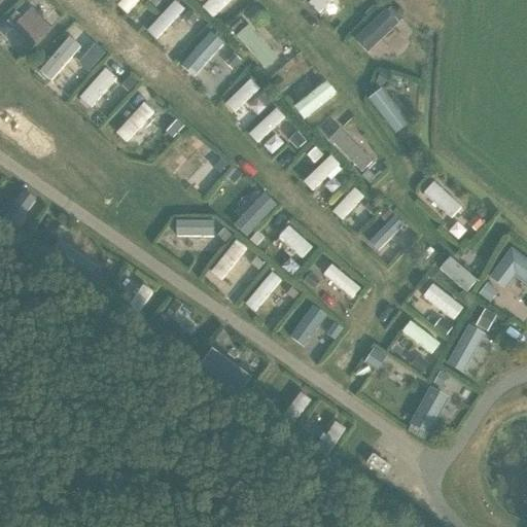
[(120,0),(115,6),(129,18),(142,0),(120,0)]
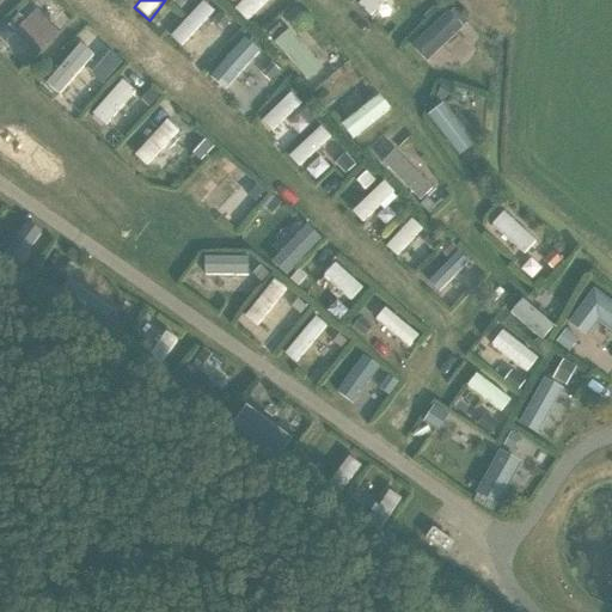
[(184,50),(218,14),(203,0),(170,37),(184,50)]
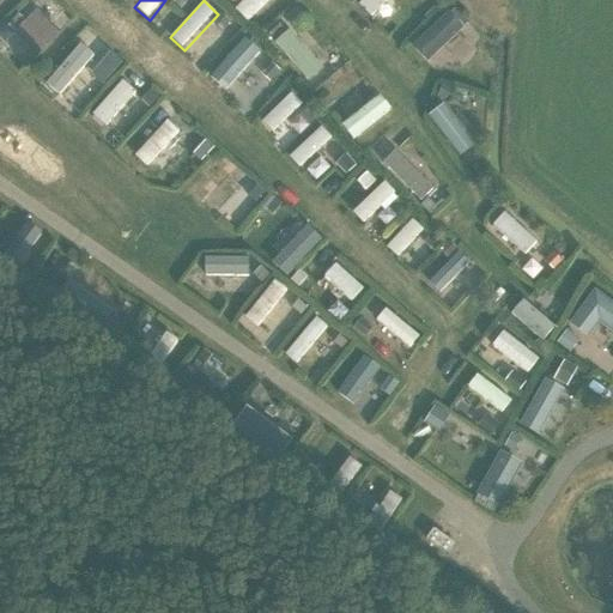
[(243,0),(237,7),(253,22),(272,0),(243,0)]
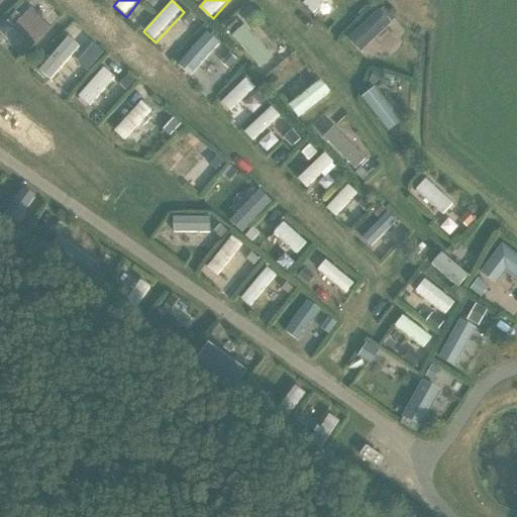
[(304,0),(311,8),(321,0),(304,0)]
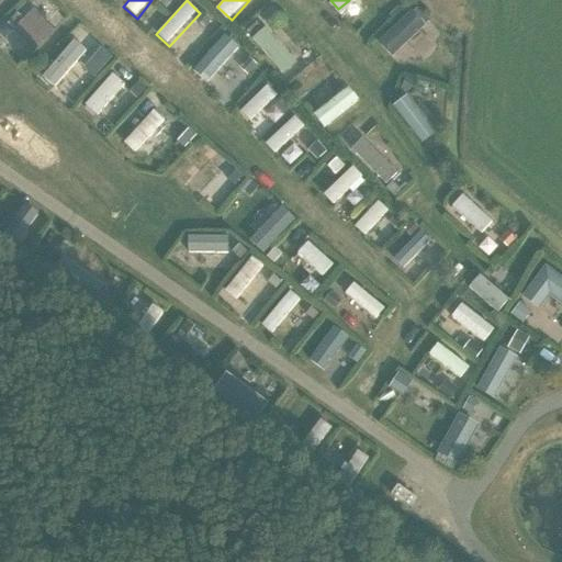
[(27,15),(13,32),(35,53),(49,36),(27,15)]
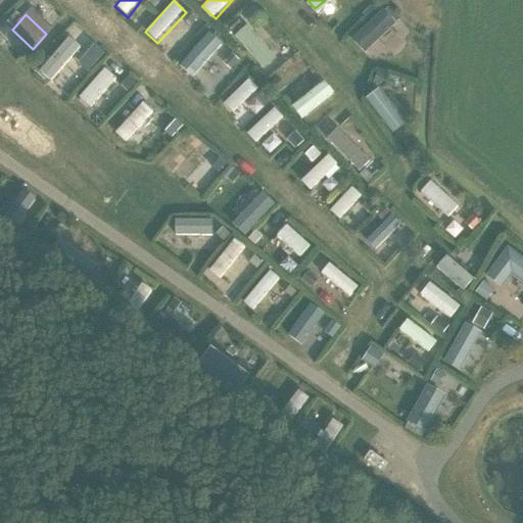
[(249,22),(237,31),(259,65),(273,56),(249,22)]
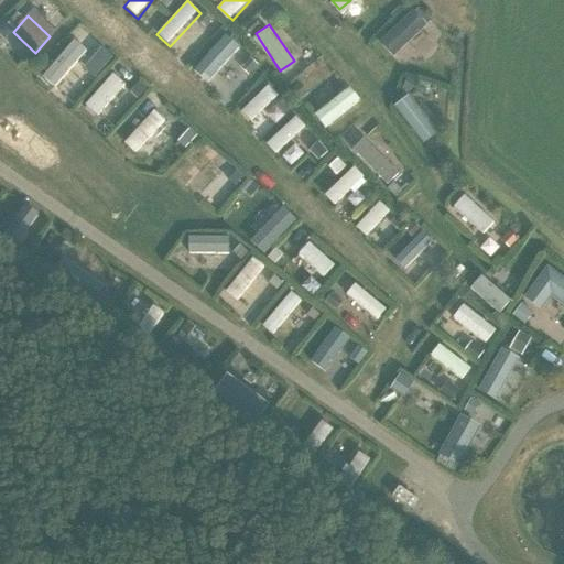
[(192,76),(210,89),(241,45),(221,32),(192,76)]
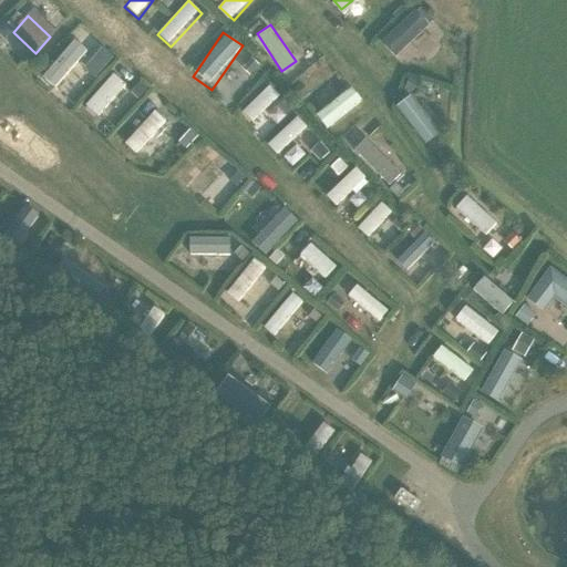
[(73,106),(102,60),(71,41),(41,88),(73,106)]
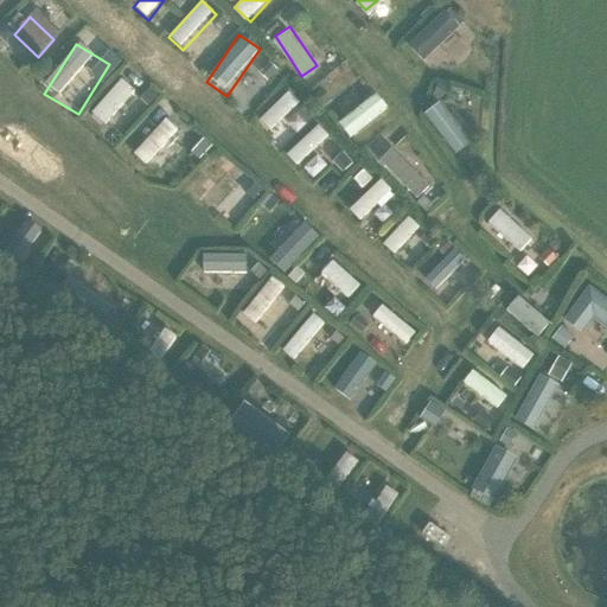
[(262,59),(225,100),(244,116),(281,76),(262,59)]
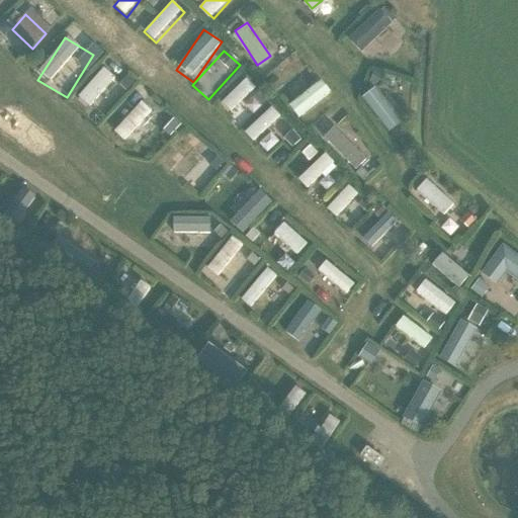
[(76,97),(90,112),(119,85),(105,70),(76,97)]
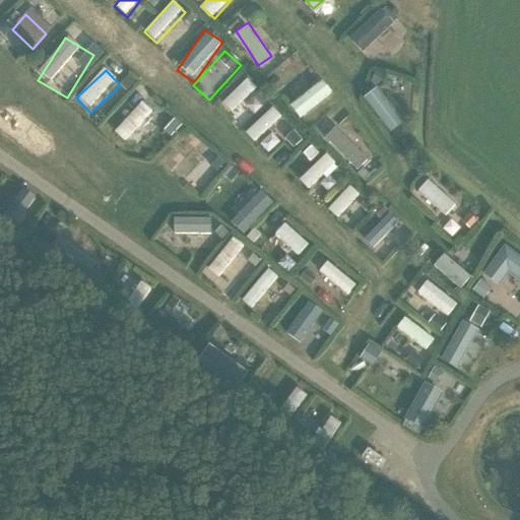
[(220,105),(235,119),(261,93),(247,79),(220,105)]
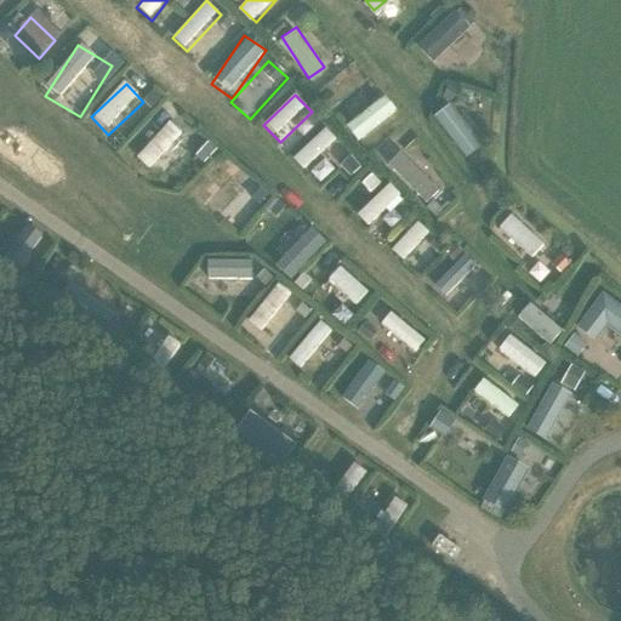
[(385,95),(345,129),(360,147),(400,112),(385,95)]
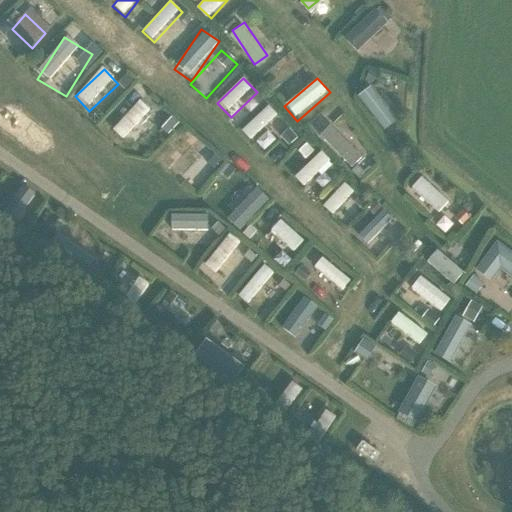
[(357,94),(379,126),(394,116),(372,84),(357,94)]
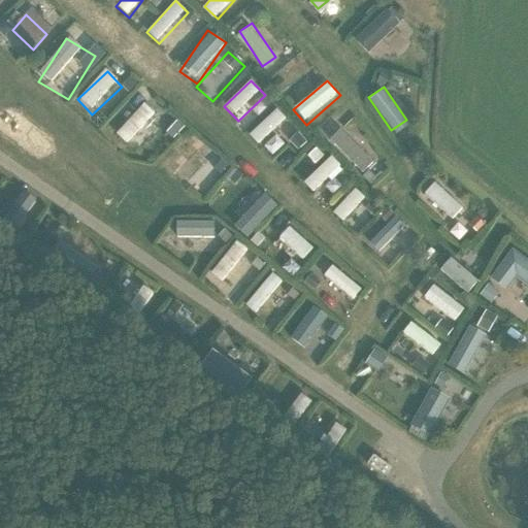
[(130,134),(146,116),(133,104),(117,122),(130,134)]
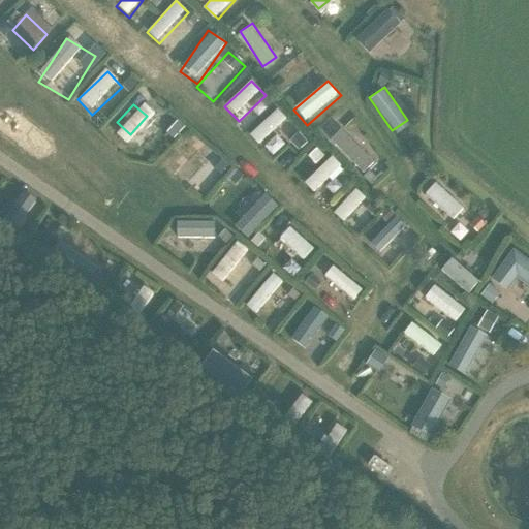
[(254,136),(266,147),(279,132),(290,143),(299,134),(275,113),(254,136)]
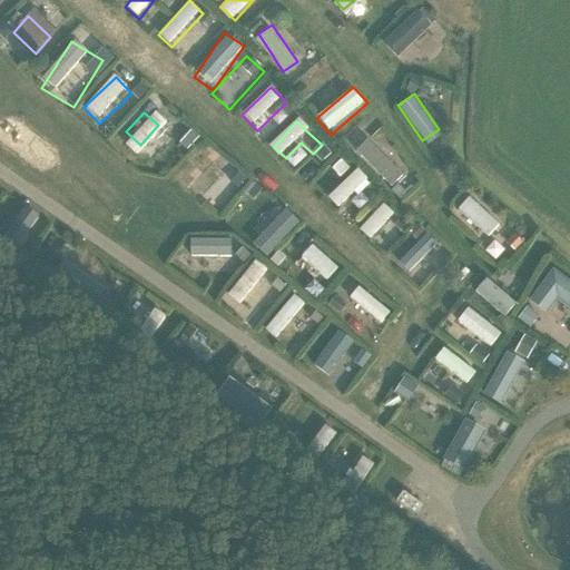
[(185,130),(160,163),(177,175),(202,143),(185,130)]
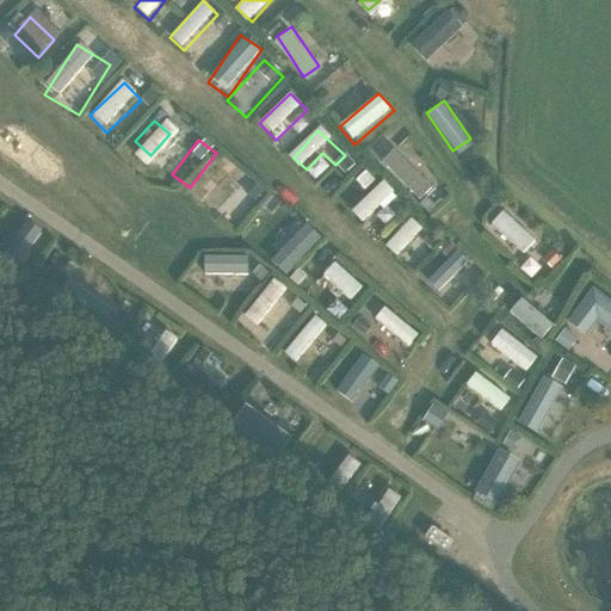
[(421,202),(438,185),(397,146),(381,162),(421,202)]
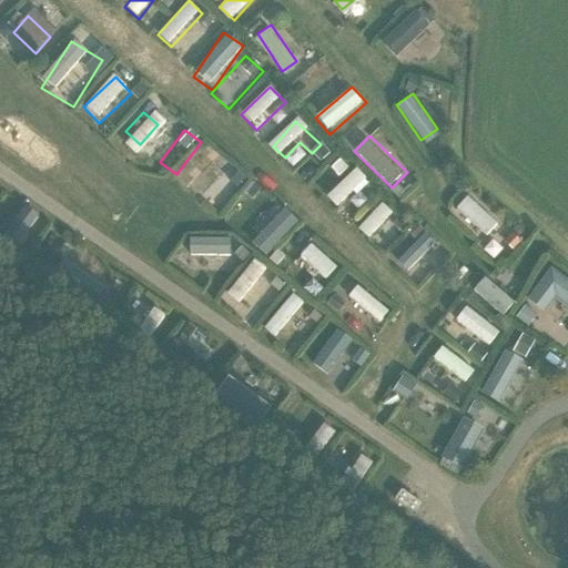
[(240,185),(212,160),(185,188),(213,213),(240,185)]
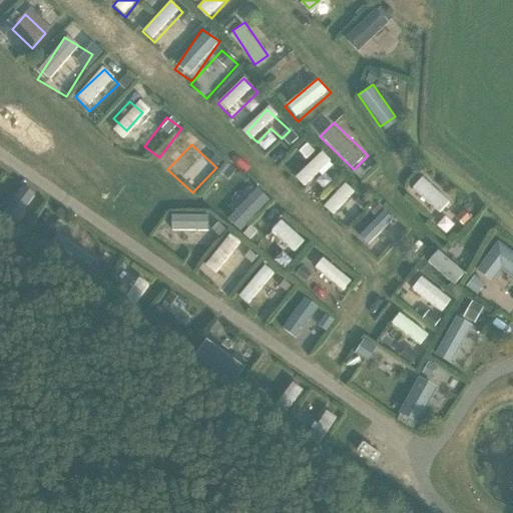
[(308,192),(334,165),(321,152),(295,180),(308,192)]
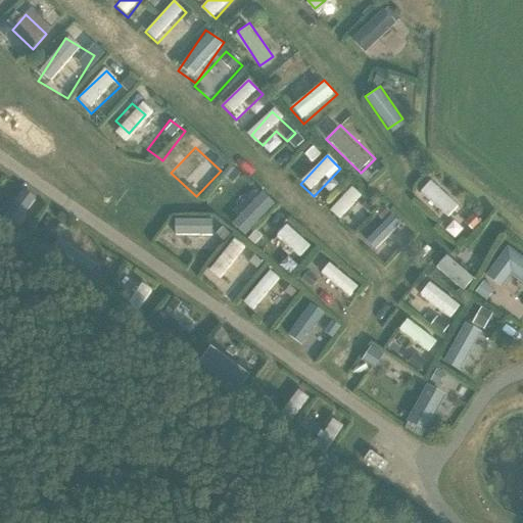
[(417,195),(446,224),(461,208),(431,180),(417,195)]
